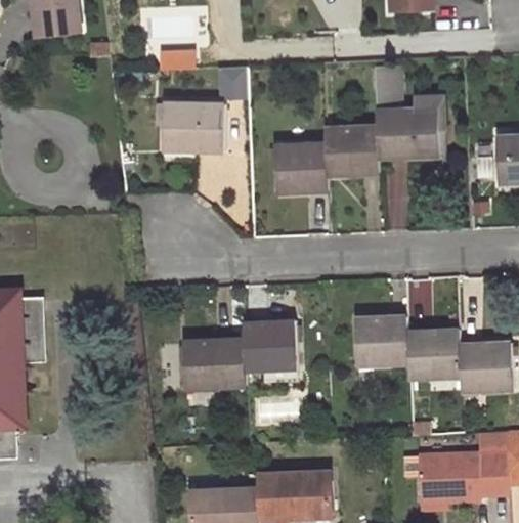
[(76,27),(72,0),(28,0),(32,32),(76,27)]
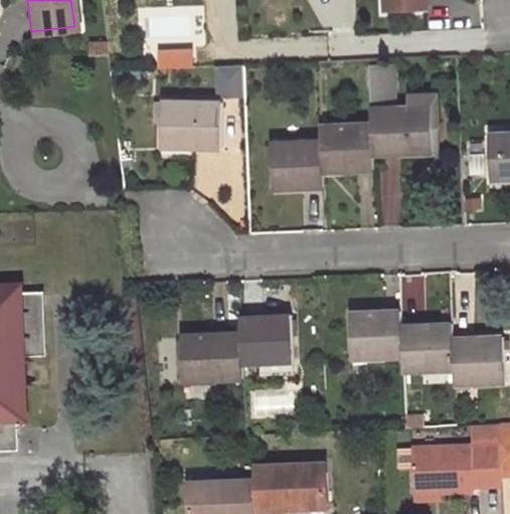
[(379,0),(380,9),(421,7),(420,0),(379,0)]
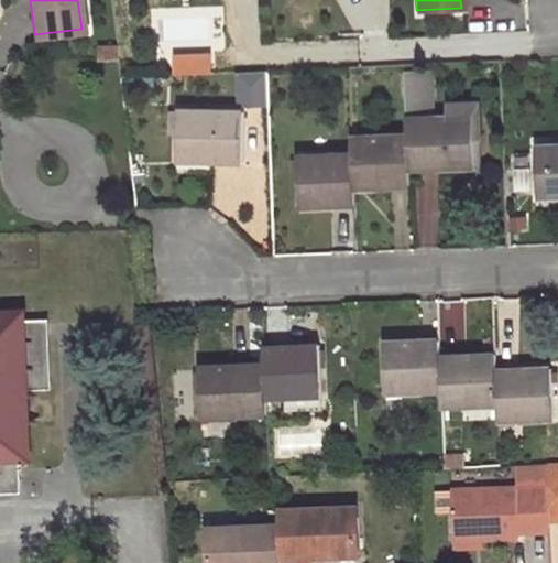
[(95,58),(113,57),(112,45),(95,46),(95,58)]
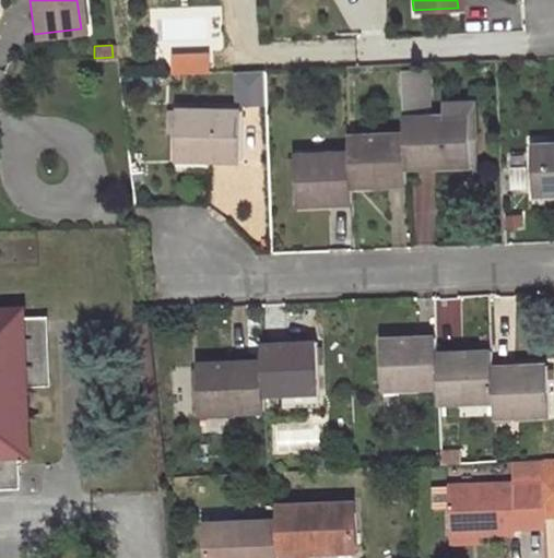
[(261,101),(261,69),(232,69),(232,101),(261,101)]
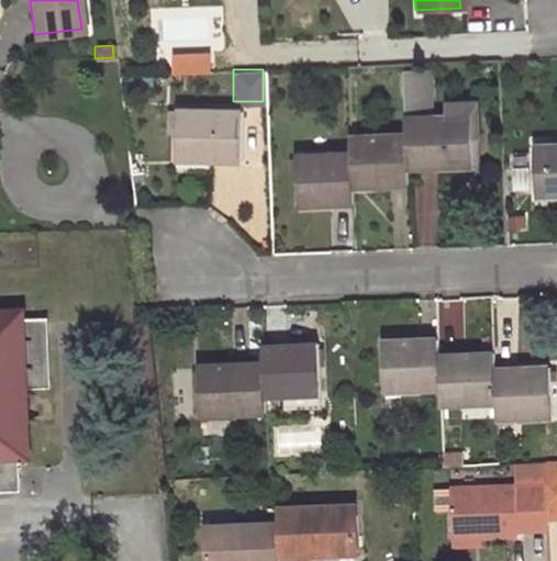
[(400,76),(402,134),(403,167),(470,165),(468,113),(426,114),(425,75),(400,76)]
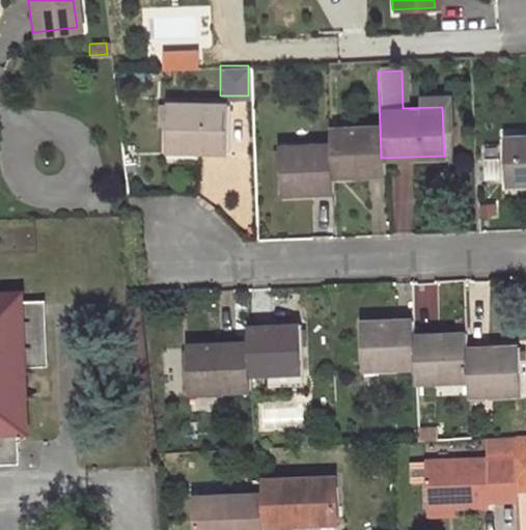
[(227,103),(164,102),(164,149),(226,151),(227,103)]
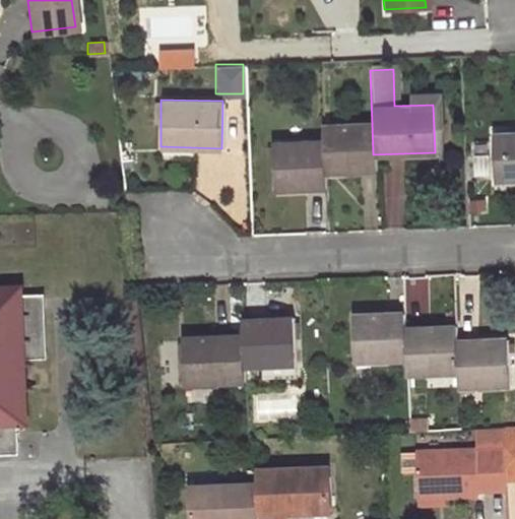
[(322,140),(323,171),(374,170),(373,154),(372,124),(321,125),(322,140)]
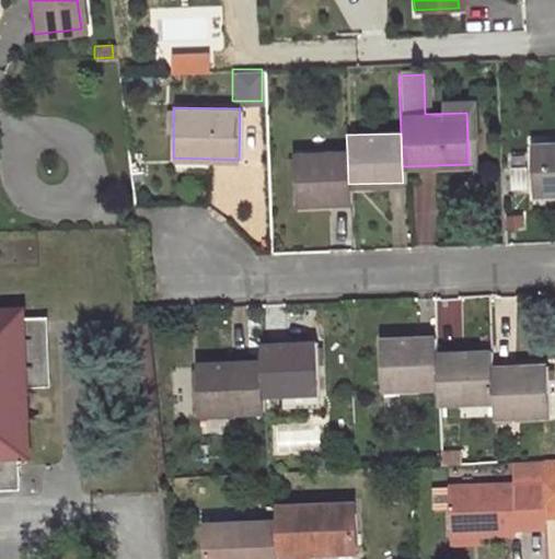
[(554,142),(529,143),(530,194),(554,193),(554,142)]
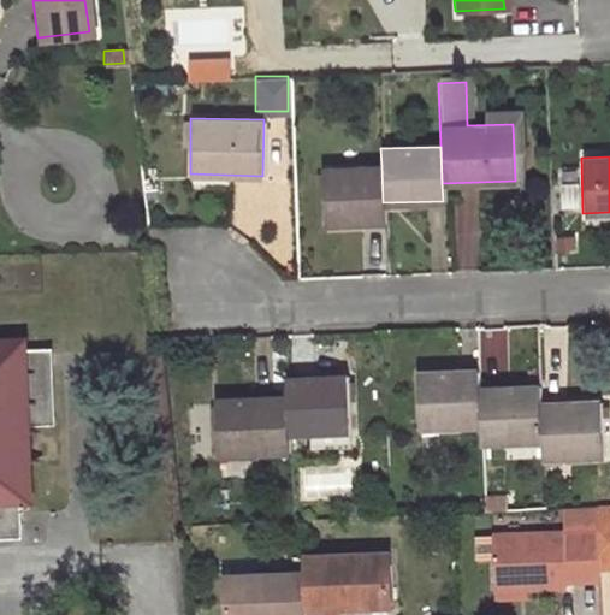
[(382,166),(320,169),(324,224),(384,223),(383,202),(382,166)]
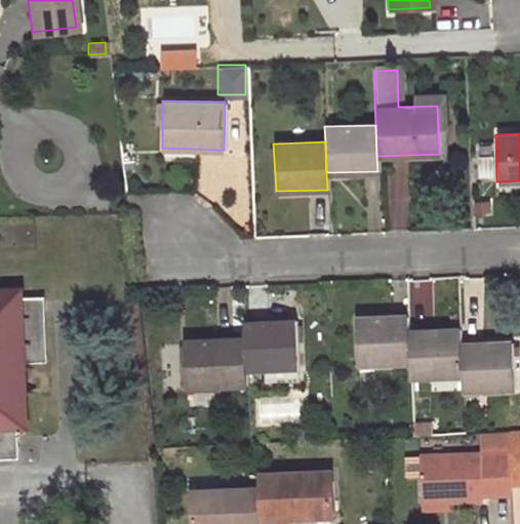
[(0,450),(15,449),(14,422),(22,422),(20,361),(37,361),(35,295),(15,296),(15,290),(0,290),(0,450)]
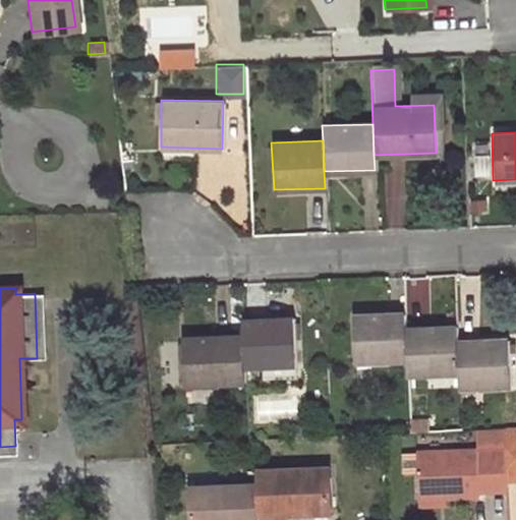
[(402,312),(351,314),(353,361),(403,359),(402,327),(402,312)]
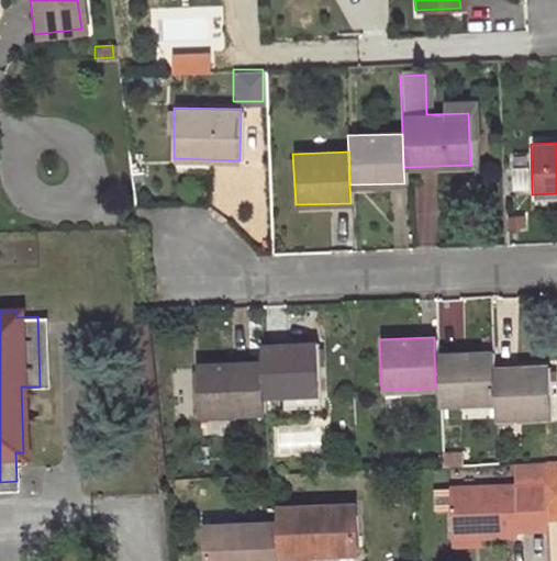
[(316,392),(314,341),(258,345),(259,360),(260,394),(316,392)]
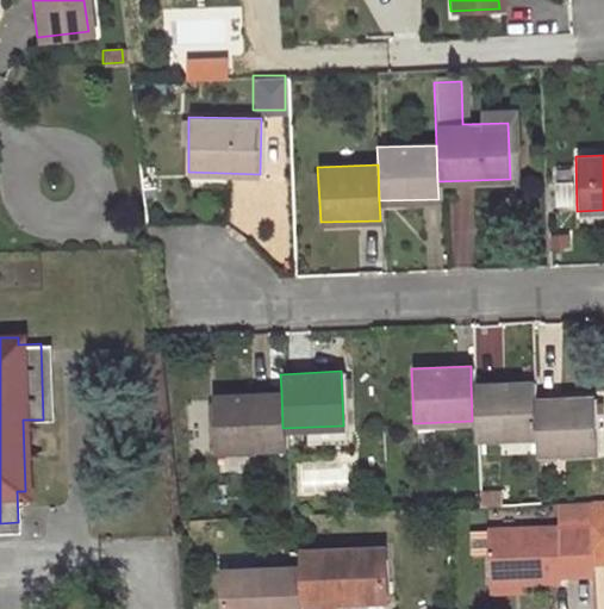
[(533,397),(531,381),(471,383),(472,421),(473,437),(534,435),(533,397)]
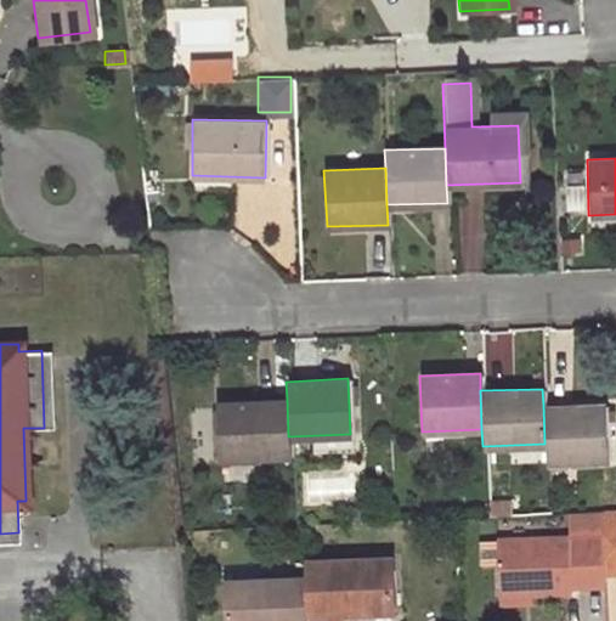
[(287,399),(214,401),(216,458),(289,456),(288,436),(287,399)]
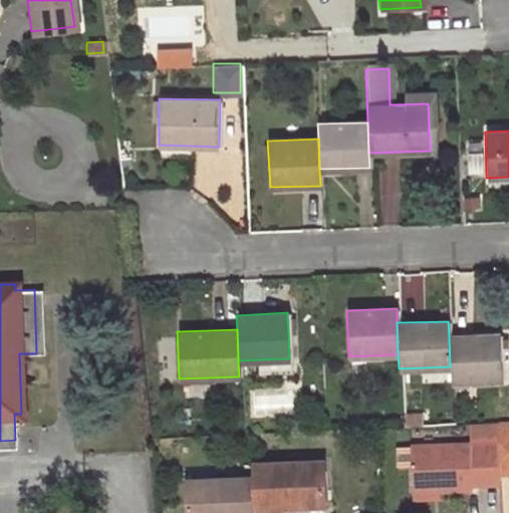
[(502,380),(500,333),(449,334),(450,366),(451,382),(502,380)]
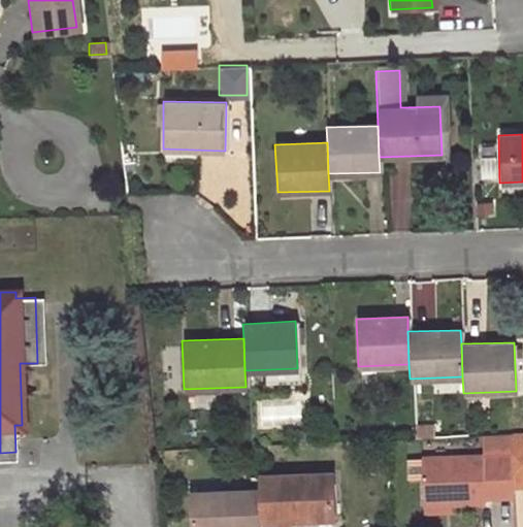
[(522,432),(511,433),(512,456),(513,491),(522,490),(522,432)]
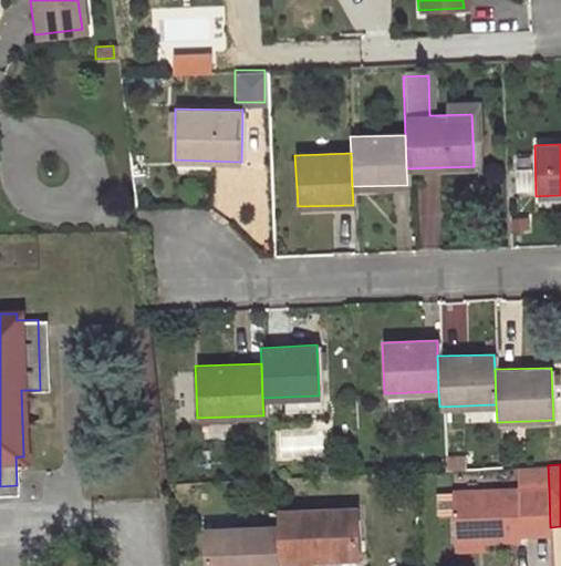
[(549,490),(454,493),(455,543),(520,541),(520,536),(550,535),(550,527),(549,490)]
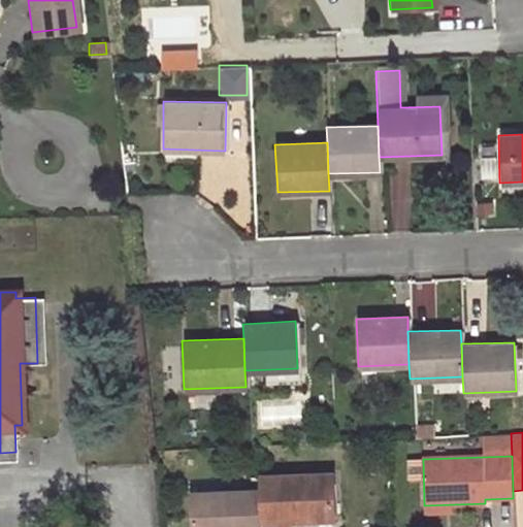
[(403,457),(404,476),(419,476),(418,457),(403,457)]
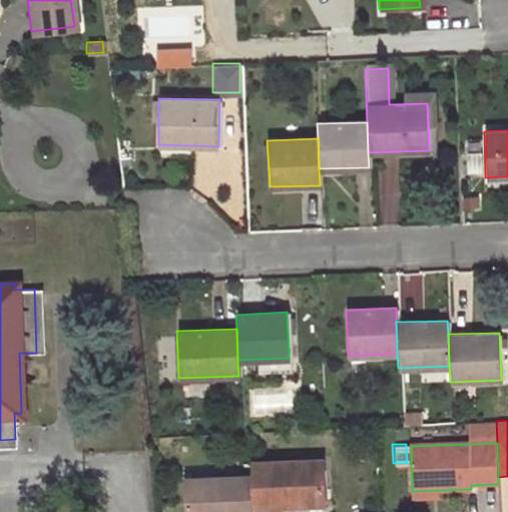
[(324,459),(307,460),(324,468),(324,459)]
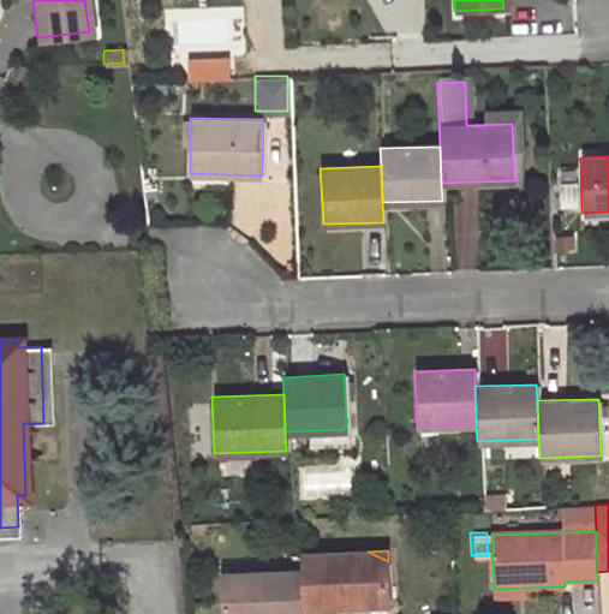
[(388,561),(368,552),(303,555),(303,571),(304,608),(326,607),(339,606),(390,603),(388,561)]
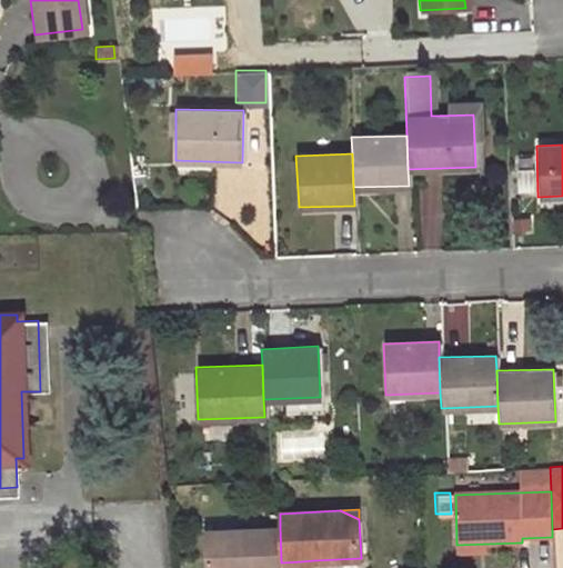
[(280,528),(209,531),(209,567),(281,567),(281,562),(280,528)]
